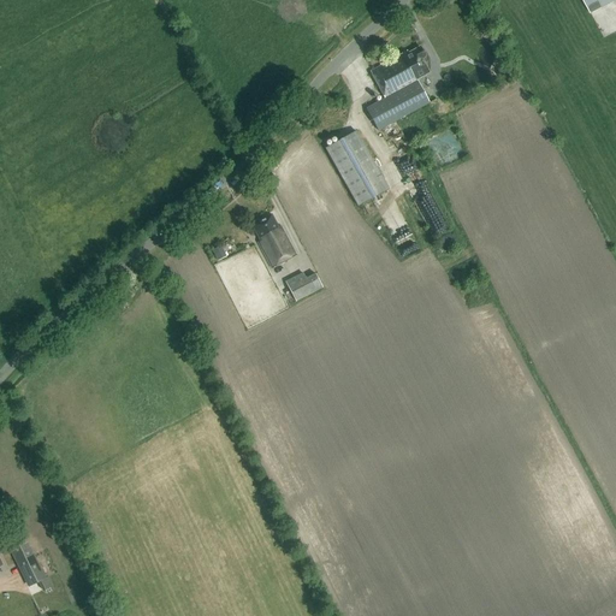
[(582,0),(590,13),(614,0),(582,0)]
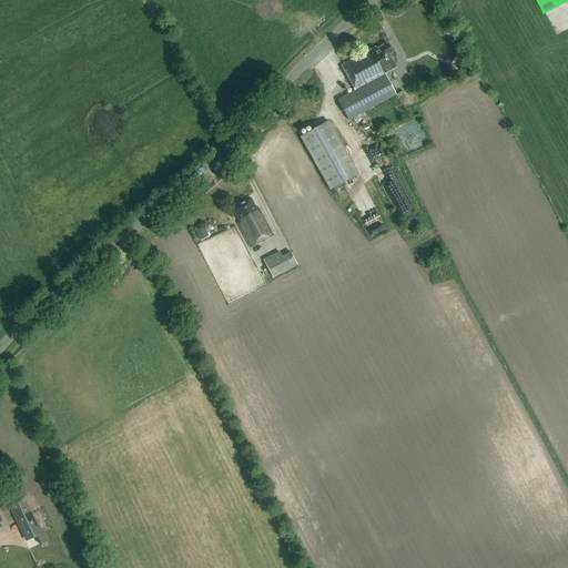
[(389,99),(395,94),(392,88),(384,73),(395,68),(388,54),(392,52),(387,43),(376,49),(375,47),(341,67),(355,91),(337,101),(350,121),(365,112),(389,99)]
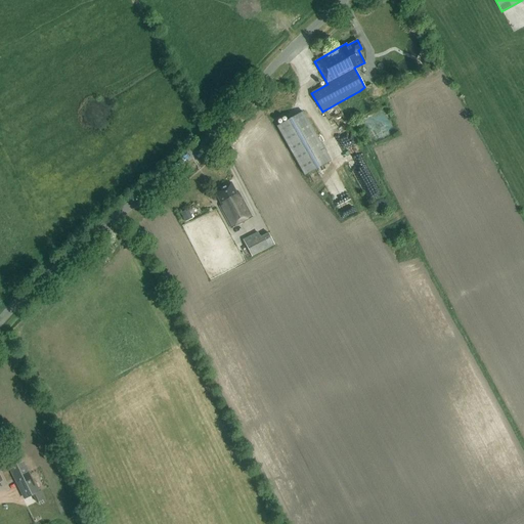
[(302,112),(275,126),(304,176),(331,161),(302,112)]
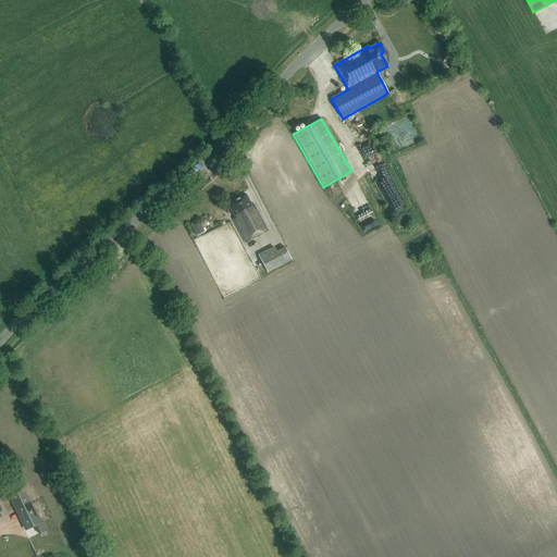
[(245,243),(268,231),(254,205),(251,206),(246,194),(227,203),(235,218),(233,219),(245,243)]
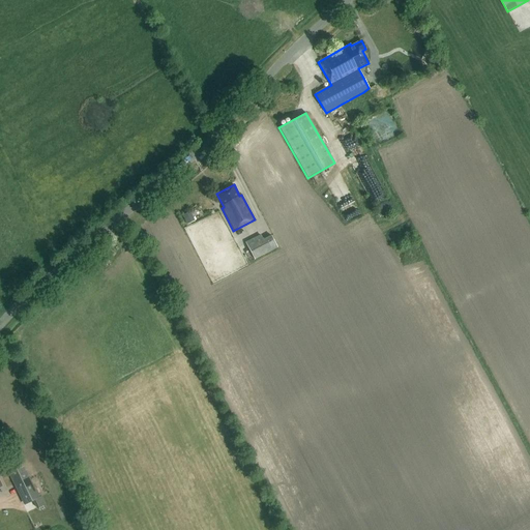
[(189,211),(182,215),(187,225),(195,221),(189,211)]
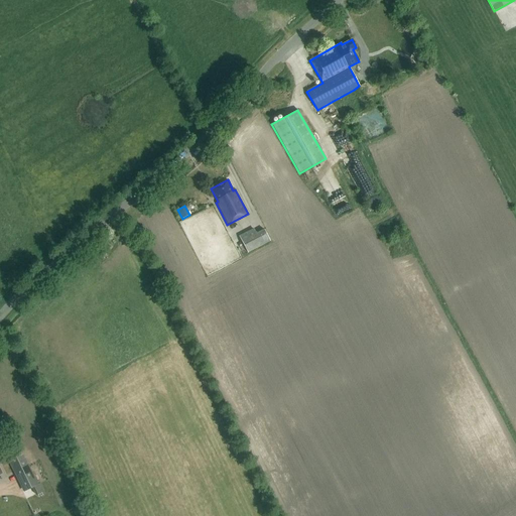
[(248,253),(270,241),(264,230),(256,234),(253,229),(239,236),(248,253)]
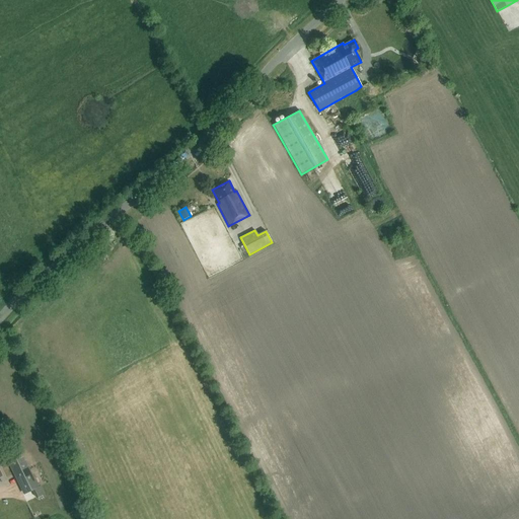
[(39,488),(22,454),(7,461),(23,495),(39,488)]
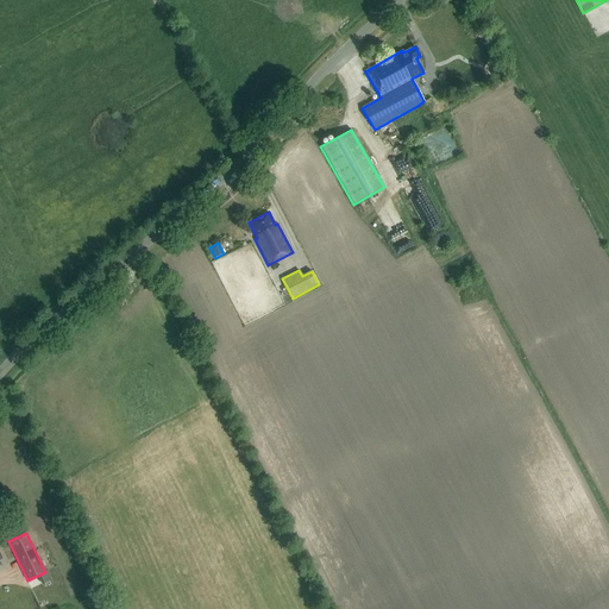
All buildings are outlined.
